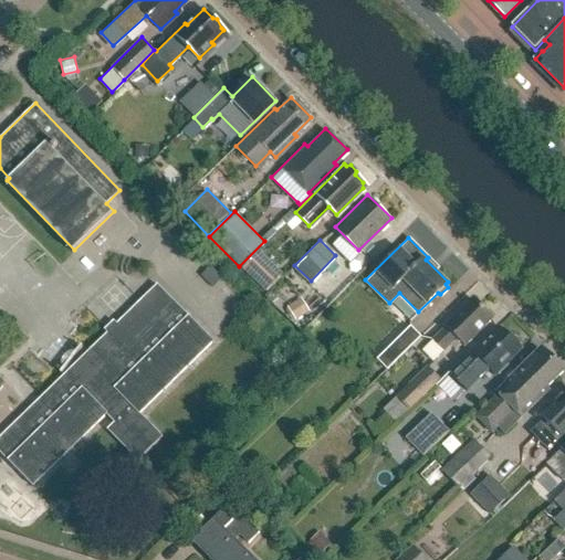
[(281,270),(261,250),(243,268),(264,287),(281,270)]
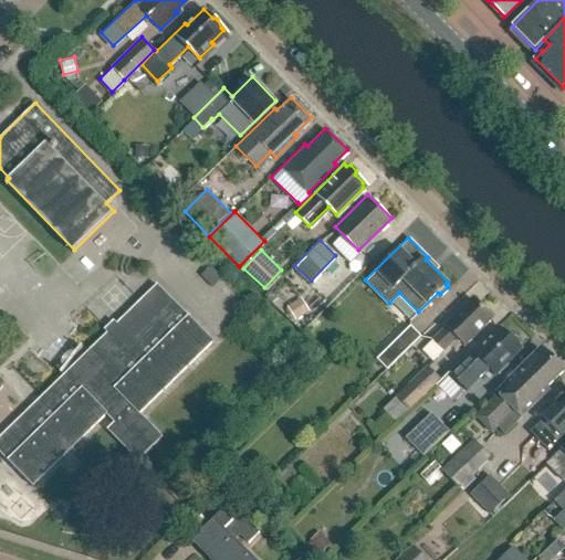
[(0,450),(32,483),(105,413),(113,421),(106,428),(137,460),(161,436),(139,412),(212,341),(157,285),(0,434),(0,450)]
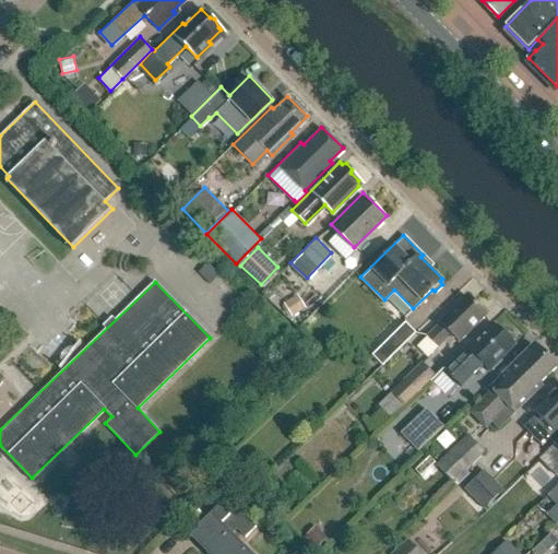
[(292,314),(305,305),(296,292),(283,301),(292,314)]
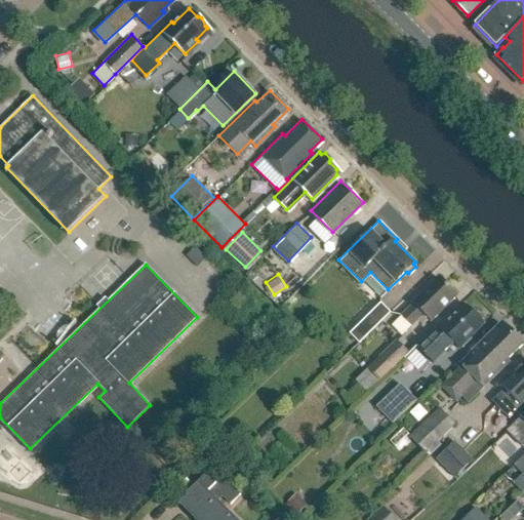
[(431,320),(456,294),(439,276),(412,302),(413,303),(401,314),(411,324),(424,313),(431,320)]
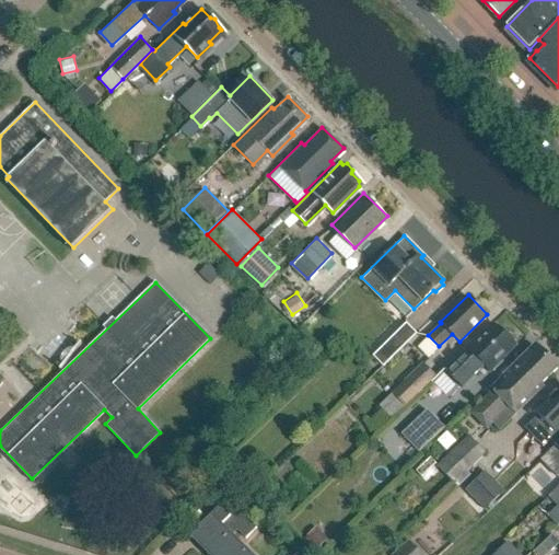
[(373,355),(383,363),(415,332),(405,322),(373,355)]
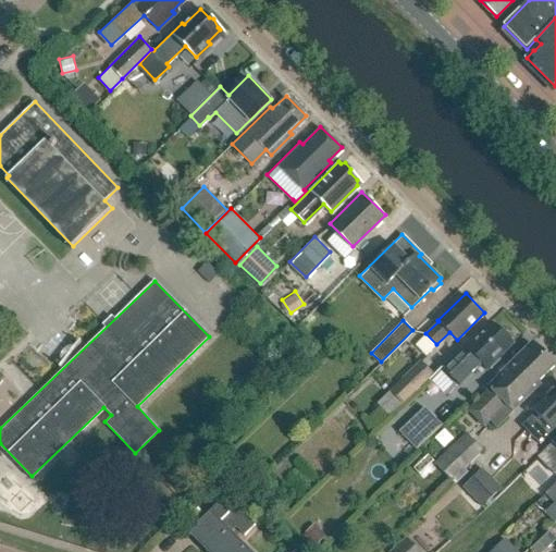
[(498,355),(514,341),(510,338),(510,334),(506,330),(503,330),(494,321),(444,369),(457,381),(474,365),(477,367),(481,363),(486,368),(489,365),(491,366),(499,357),(498,355)]
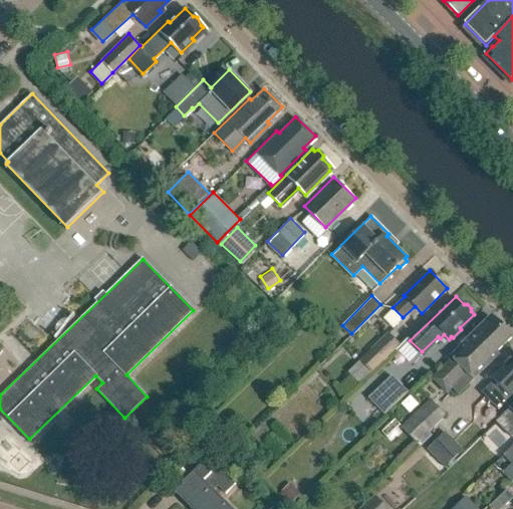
[(432,374),(446,390),(450,386),(457,392),(473,376),(495,354),(496,349),(510,335),(490,314),(450,353),(452,355),(432,374)]
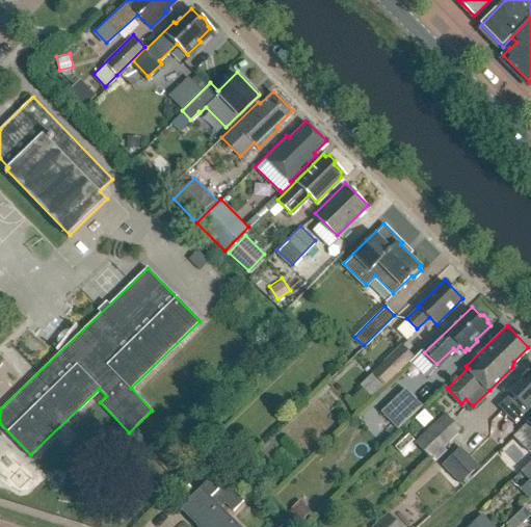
[(383,384),(413,354),(400,341),(371,370),(372,371),(360,383),(371,394),(382,383),(383,384)]
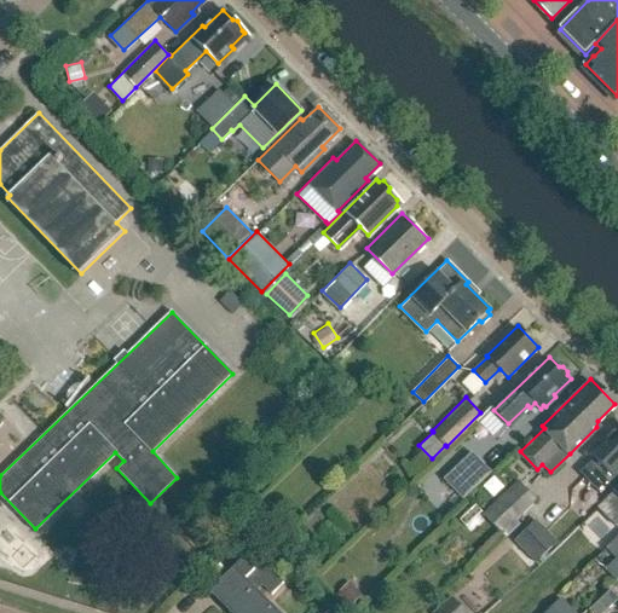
[(613,475),(617,469),(617,424),(607,435),(606,435),(590,451),(593,455),(579,468),(593,480),(605,467),(613,475)]
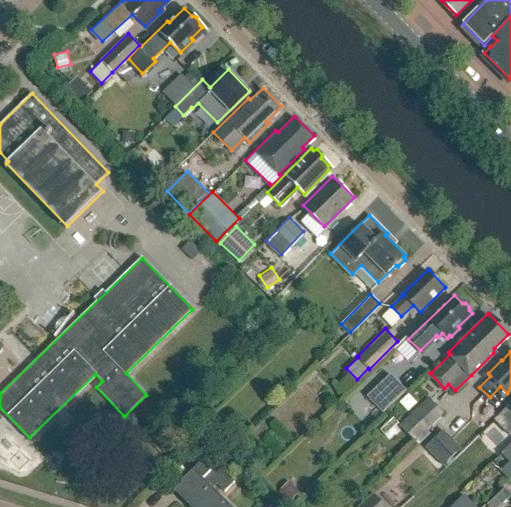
[(380,411),(404,388),(388,372),(364,395),(380,411)]
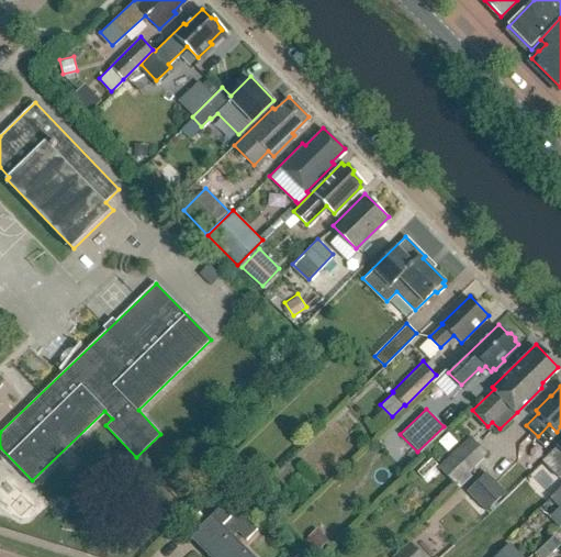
[(485,450),(469,433),(437,464),(453,481),(485,450)]
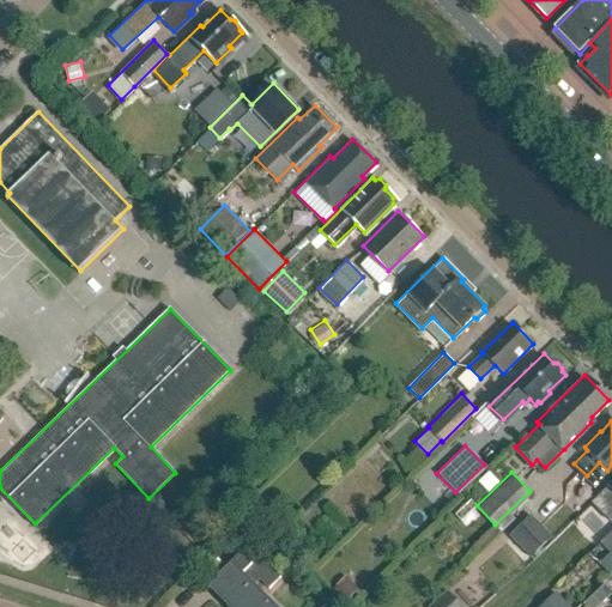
[(611,480),(592,501),(610,519),(611,516),(611,480)]
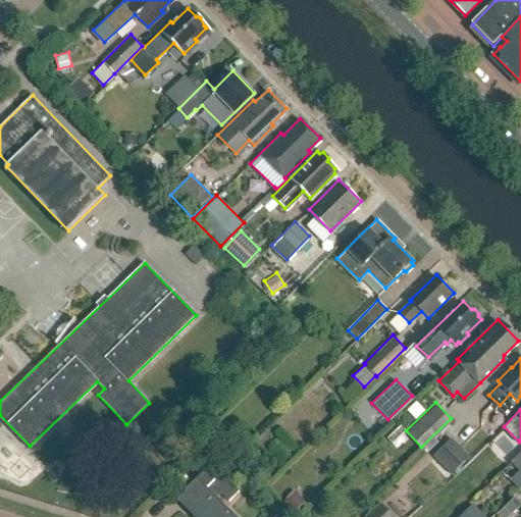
[(449,470),(451,472),(470,454),(452,435),(432,453),(434,455),(424,464),(438,479),(449,470)]
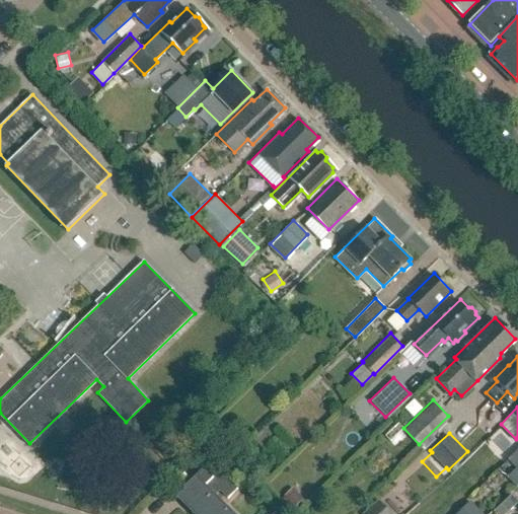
[(228,496),(239,485),(221,466),(217,470),(209,461),(176,495),(196,513),(237,513),(214,491),(219,486),(228,496)]
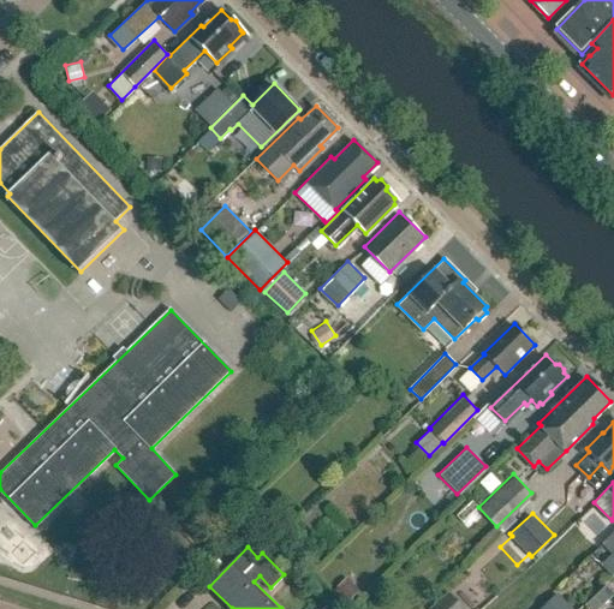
[(349,598),(359,587),(346,574),(335,585),(349,598)]
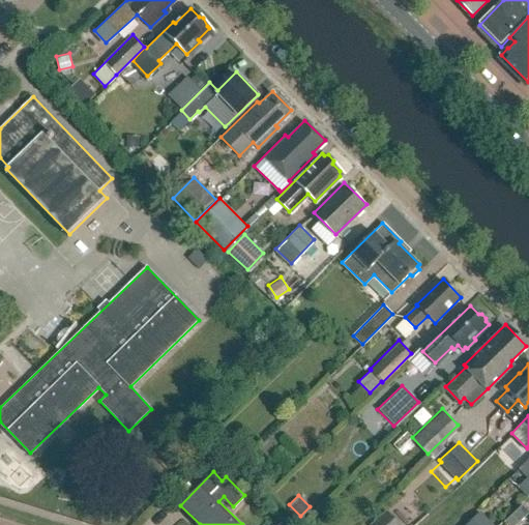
[(379,524),(404,524),(416,515),(402,498),(376,521),(379,524)]
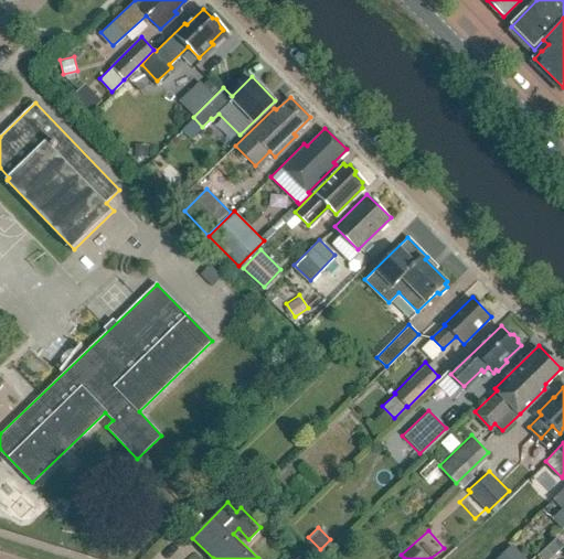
[(527,558),(511,543),(493,558),(527,558)]
